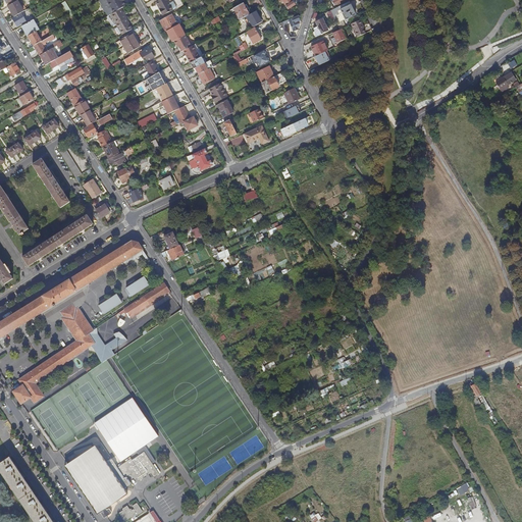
[(8,6),(14,16),(21,13),(27,9),(23,4),(20,6),(17,0),(8,6)]
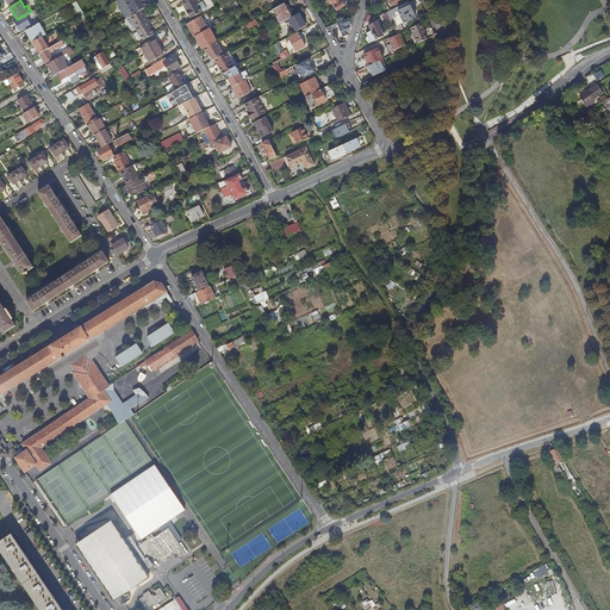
[(134,14),(124,0),(122,0),(124,2),(118,6),(118,7),(119,7),(119,8),(120,8),(120,10),(123,7),(124,10),(122,11),(122,12),(122,13),(123,13),(123,14),(129,11),(131,16),(134,14)]
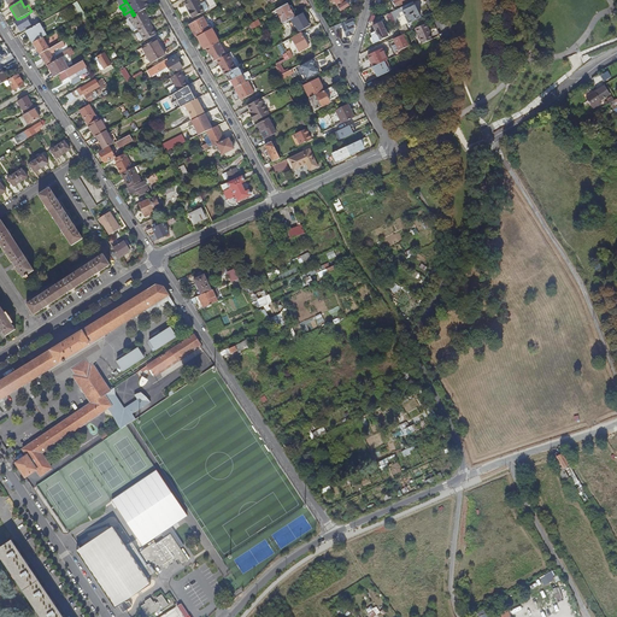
[(125,0),(135,15),(142,10),(148,6),(146,1),(147,0),(125,0)]
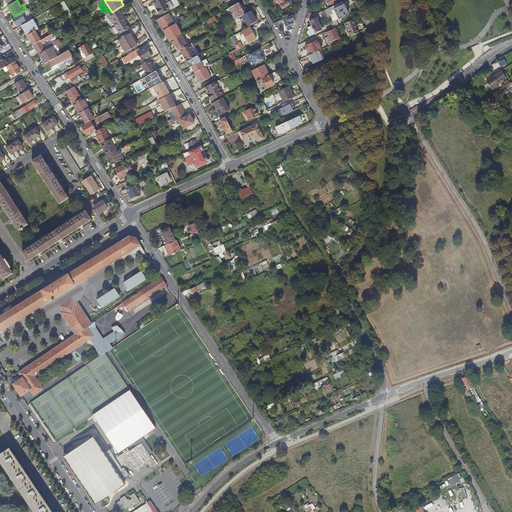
[(157,8),(158,11),(169,6),(167,3),(171,1),(172,1),(171,0),(164,0),(156,5),(158,8),(157,8)]
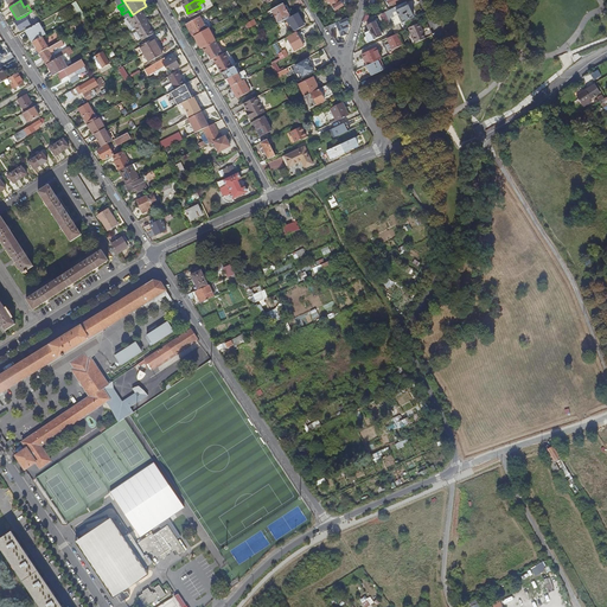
[(339,0),(326,0),(332,7),(334,12),(343,6),(340,2),(339,0)]
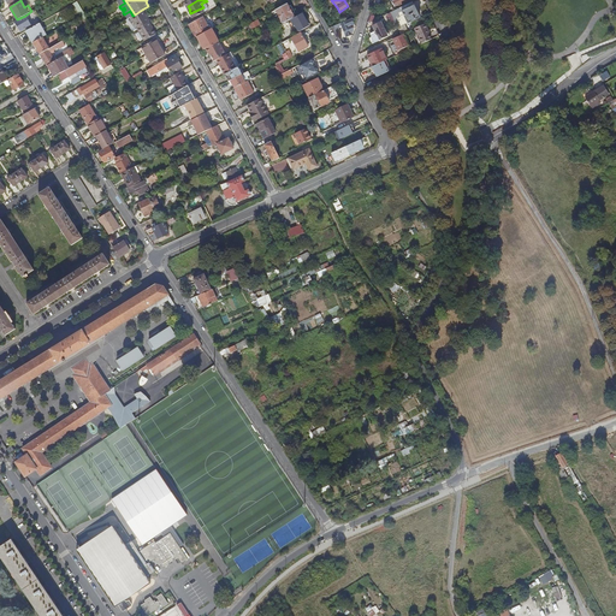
[(77,1),(72,4),(80,16),(84,13),(77,1)]
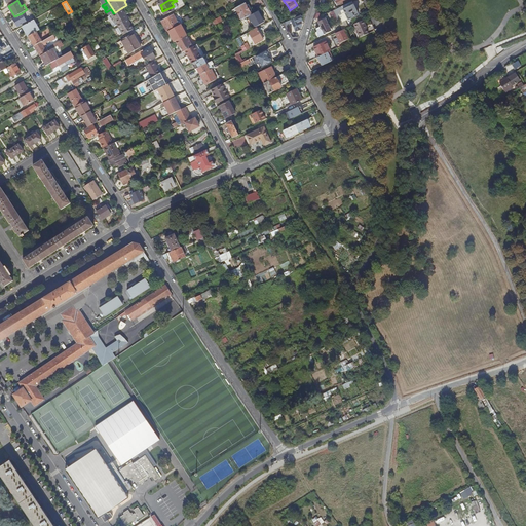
[(245,3),(235,8),(241,21),(248,16),(251,15),(250,12),(247,6),(245,3)]
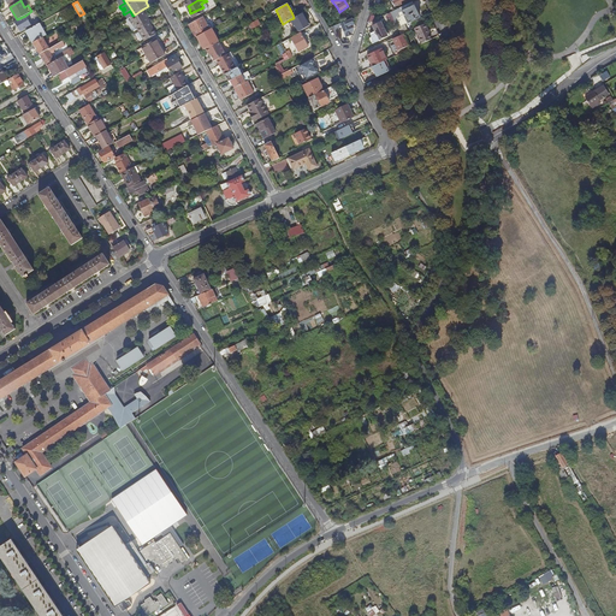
[(414,6),(402,12),(404,17),(402,18),(403,21),(406,19),(407,24),(419,18),(414,6)]
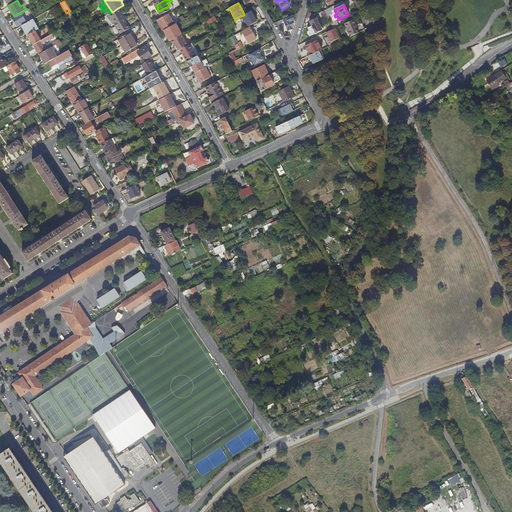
[(169,6),(158,11),(160,15),(171,9),(169,6)]
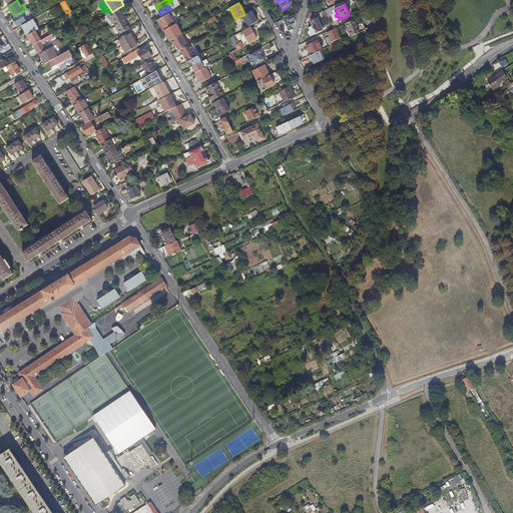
[(110,13),(108,14),(114,24),(124,18),(118,8),(112,12),(110,13)]
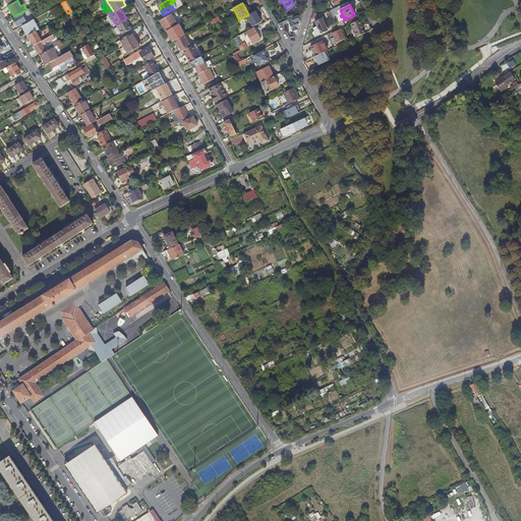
[(248,15),(245,16),(251,27),(262,22),(255,12),(253,13),(253,12),(248,15)]
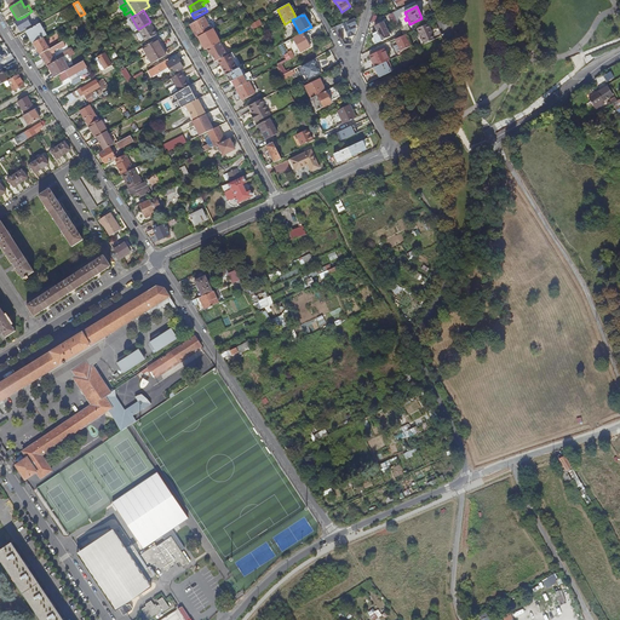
[(17,19),(15,22),(21,32),(30,26),(26,16),(17,19)]
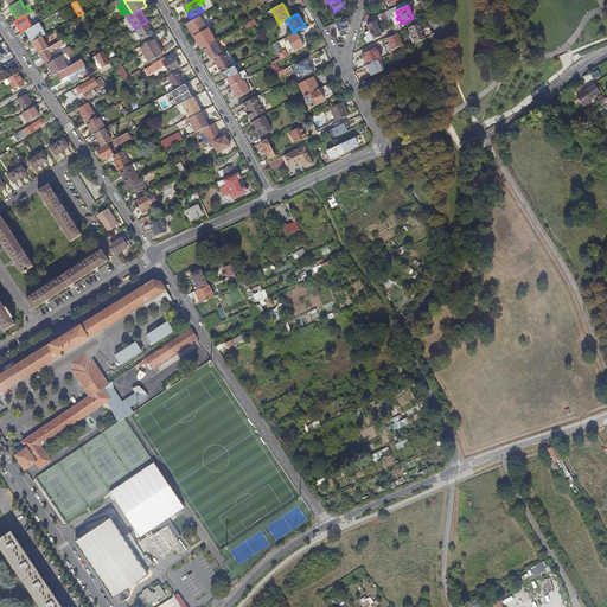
[(135,29),(128,17),(123,19),(131,32),(135,29)]
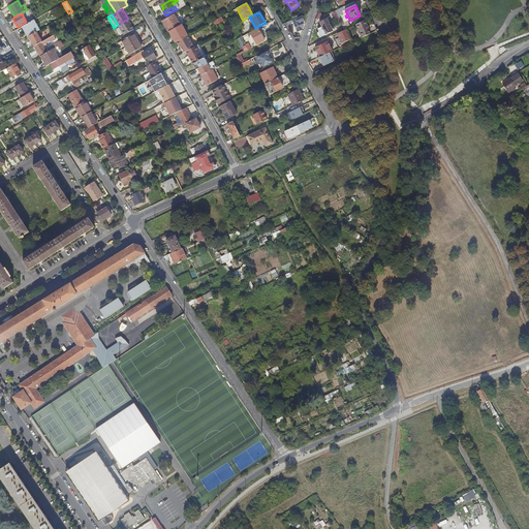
[(169,31),(180,25),(175,14),(162,21),(168,32),(169,31)]
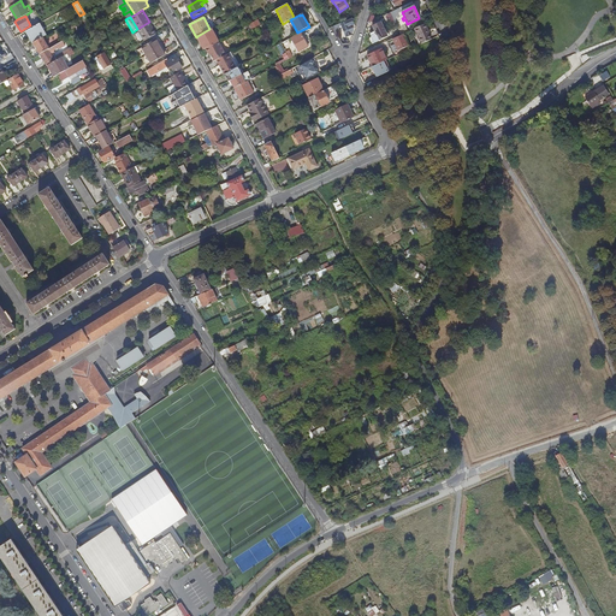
[(341,23),(332,27),(335,31),(339,29),(338,27),(342,25),(345,35),(353,31),(351,27),(353,25),(351,19),(341,24),(341,23)]
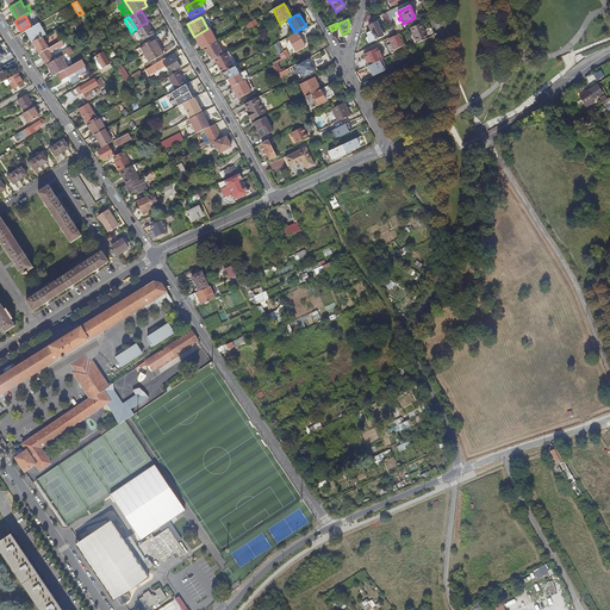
[(136,29),(143,41),(154,35),(149,26),(150,26),(148,22),(136,29)]
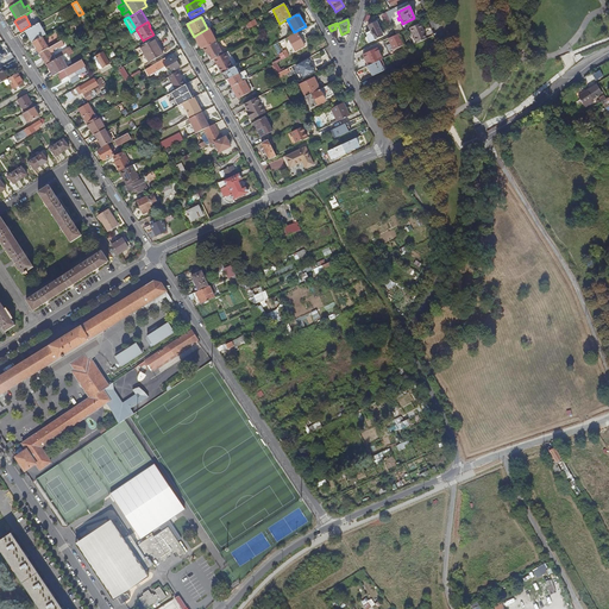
[(383,36),(376,22),(368,26),(371,31),(366,35),(368,37),(366,38),(369,43),(368,43),(369,44),(383,36)]
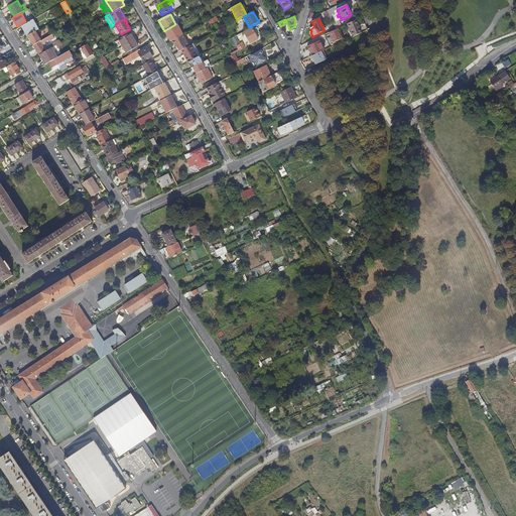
[(22,26),(27,35),(35,31),(38,29),(33,19),(22,26)]
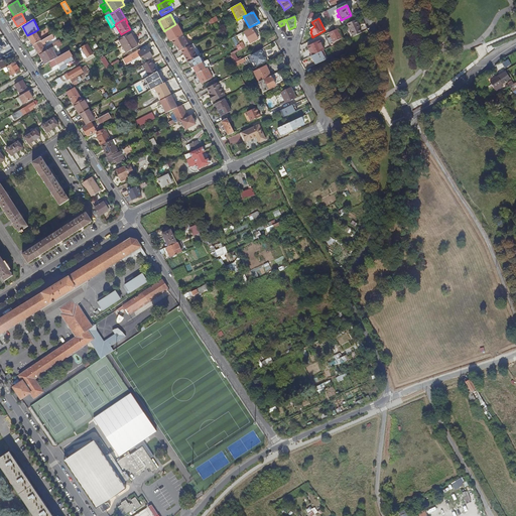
[(357,19),(348,23),(353,37),(362,33),(359,28),(358,24),(359,24),(357,19)]
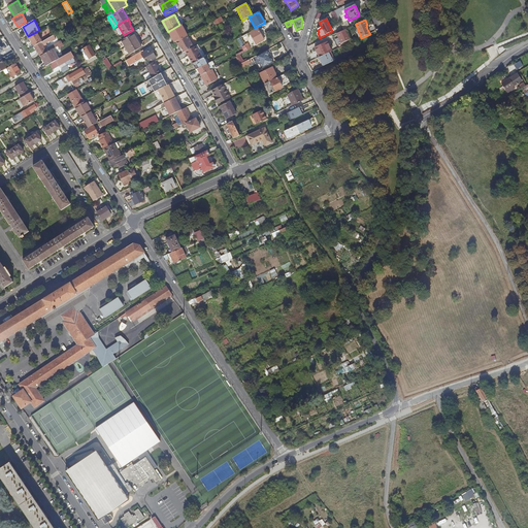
[(169,31),(175,42),(175,41),(176,41),(188,35),(182,24),(179,25),(169,31)]
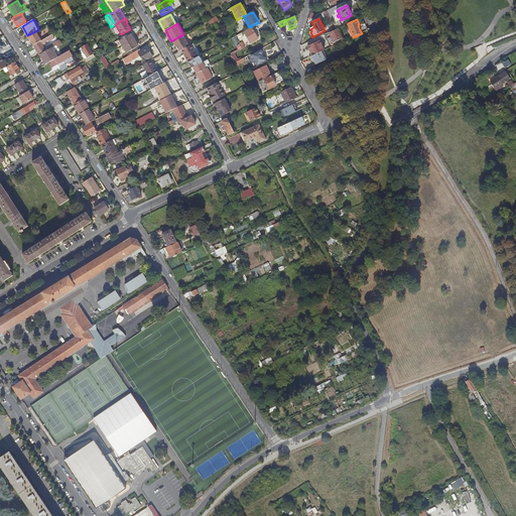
[(258,39),(252,27),(244,31),(250,43),(258,39)]
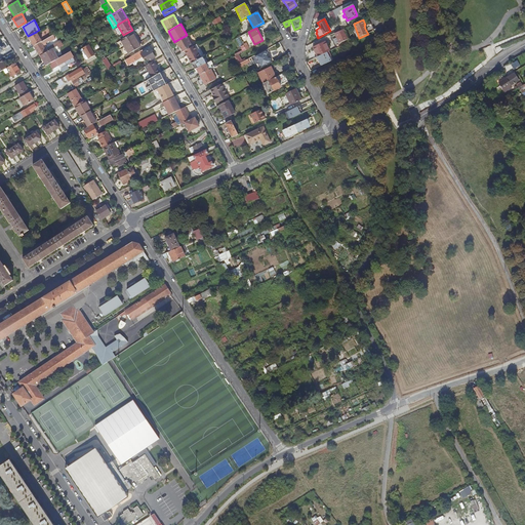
[(340,30),(334,33),(339,43),(348,39),(342,29),(340,30)]
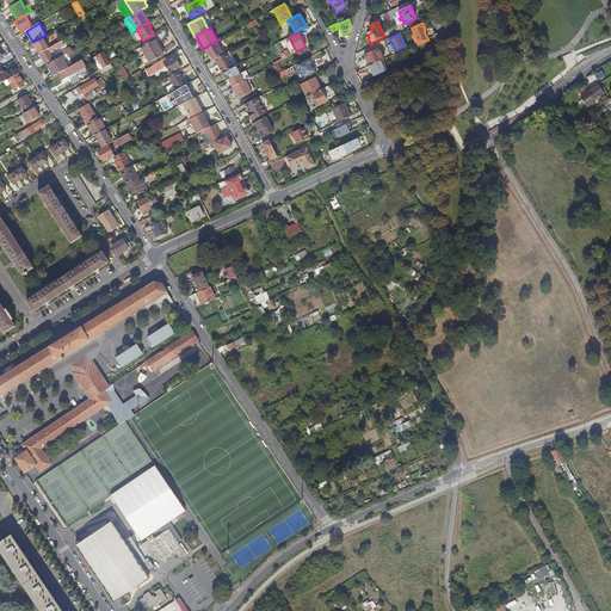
[(32,42),(36,49),(39,54),(47,49),(49,49),(42,37),(32,42)]
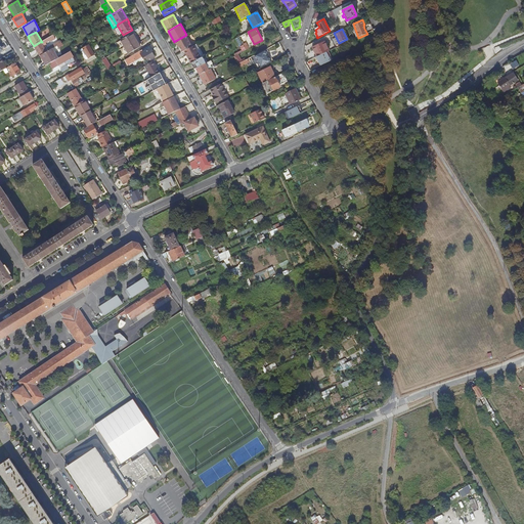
[(121,40),(128,53),(140,47),(132,33),(121,40)]
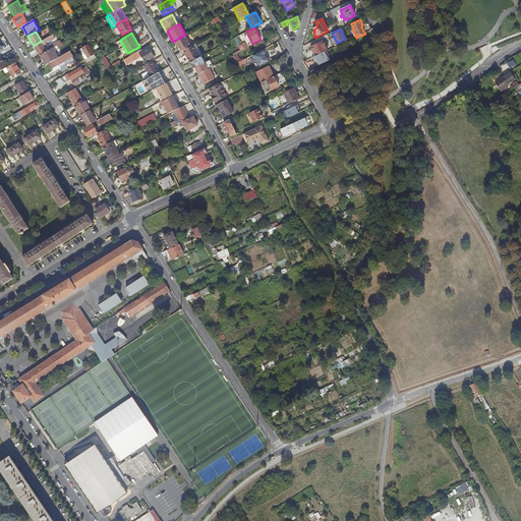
[(216,33),(209,37),(212,43),(218,40),(219,41),(220,40),(219,39),(216,33)]
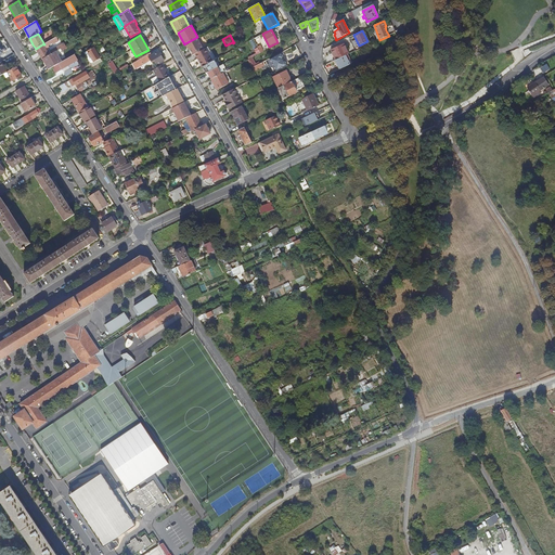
[(57,41),(55,37),(44,44),(42,44),(42,46),(36,49),(39,54),(42,60),(43,59),(50,54),(48,50),(46,50),(44,49),(47,48),(47,47),(52,43),(53,44),(57,41)]
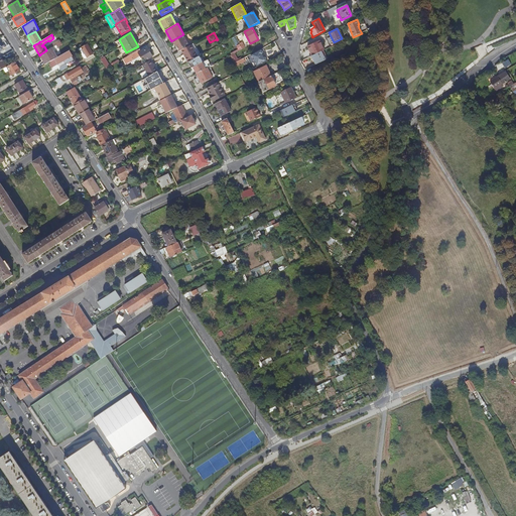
[(183,34),(172,40),(175,44),(176,43),(180,50),(189,45),(183,34)]
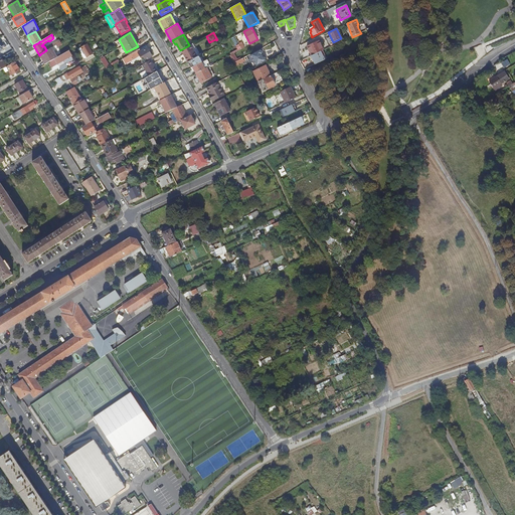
[(172,40),(171,40),(175,47),(176,46),(179,51),(180,50),(176,43),(175,44),(172,40)]
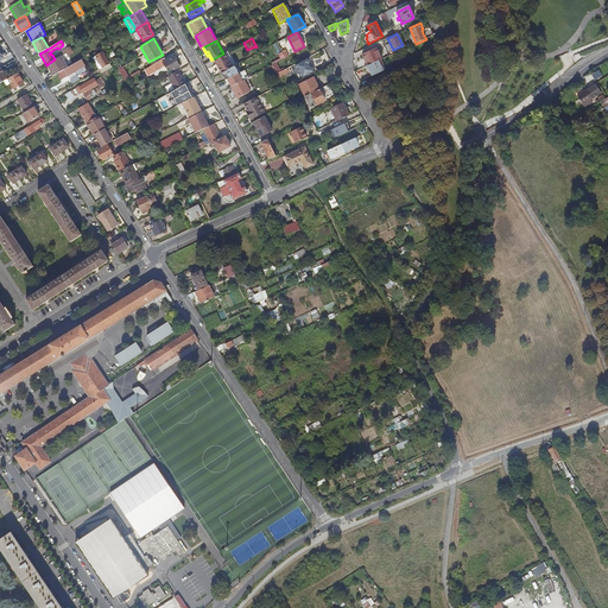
[(362,55),(367,67),(378,62),(381,59),(375,49),(362,55)]
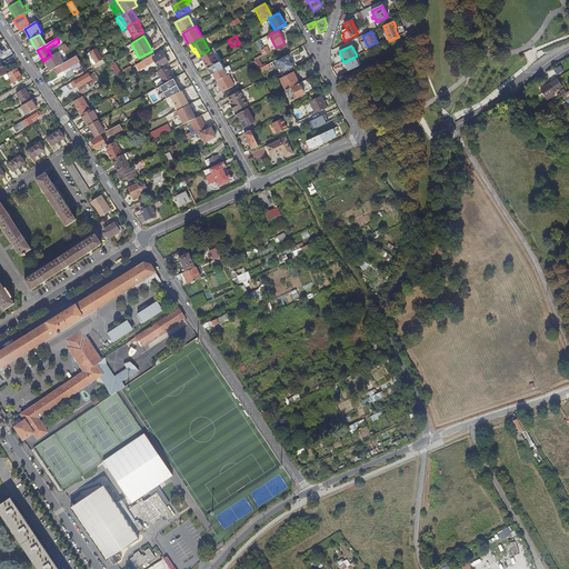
[(90,52),(95,60),(101,57),(97,48),(90,52)]
